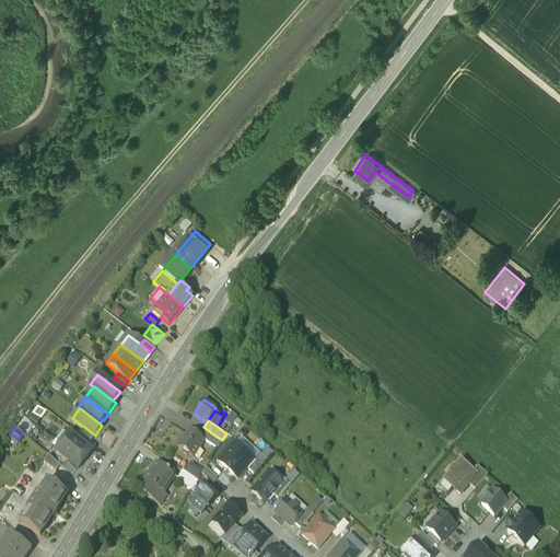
[(94,434),(84,427),(80,432),(85,436),(91,440),(94,434)]
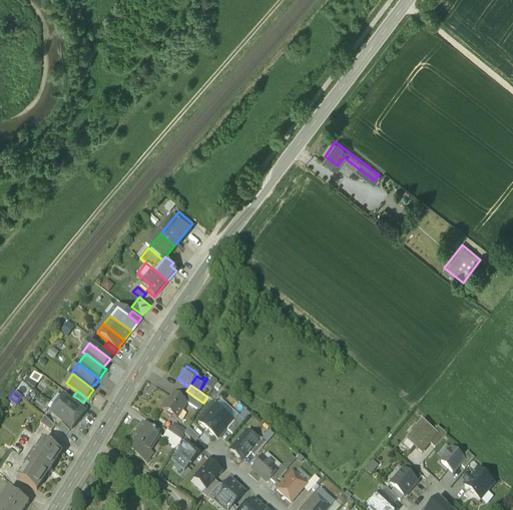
[(186,401),(173,393),(168,401),(166,400),(161,407),(176,417),(186,401)]
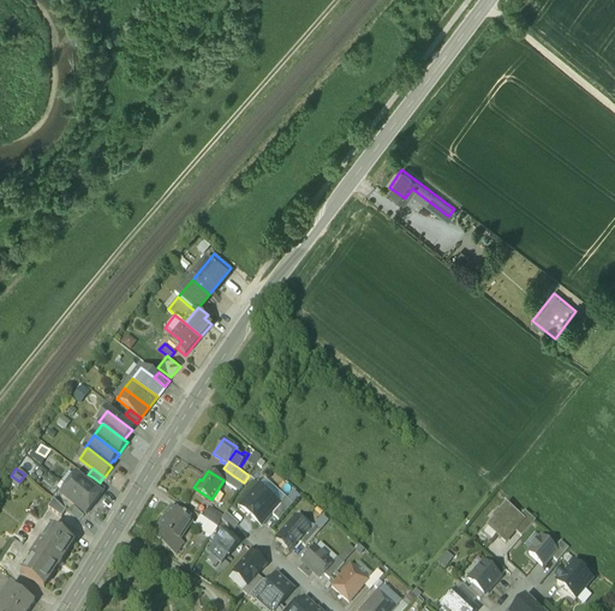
[(89,484),(76,474),(69,484),(94,503),(101,493),(101,492),(89,484)]
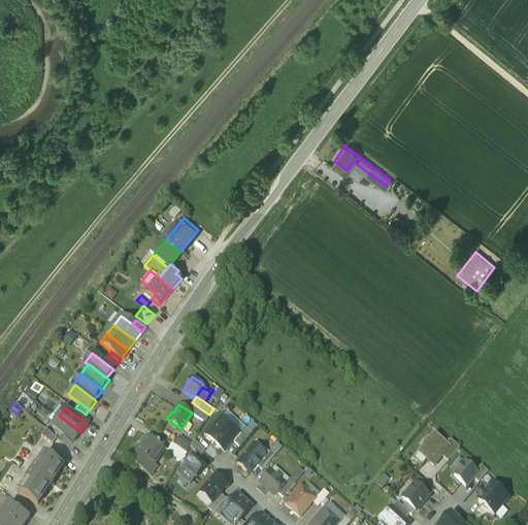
[(209,415),(200,408),(197,413),(206,419),(209,415)]
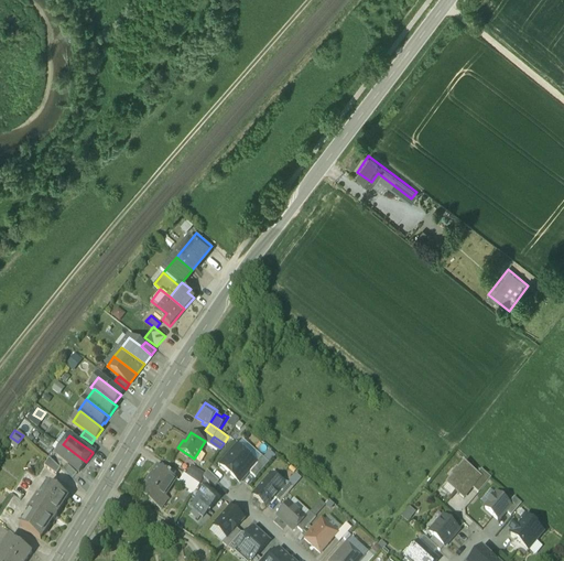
[(91,443),(86,439),(82,444),(93,452),(96,448),(91,443)]
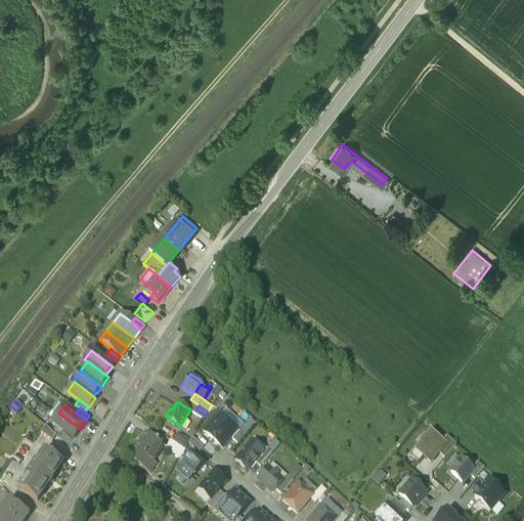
[(80,429),(58,413),(52,421),(73,437),(80,429)]
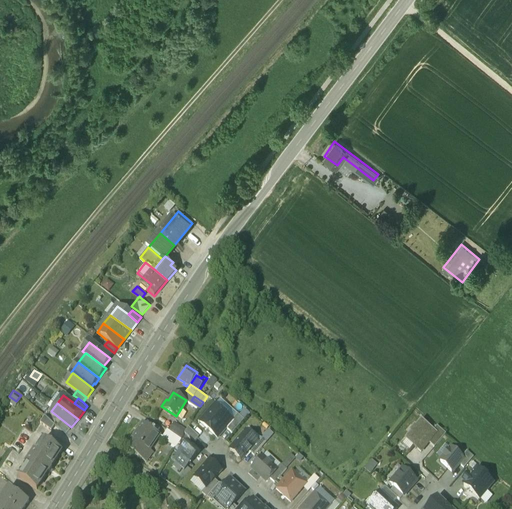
[(214,403),(199,420),(217,435),(226,426),(232,419),(232,418),(214,403)]
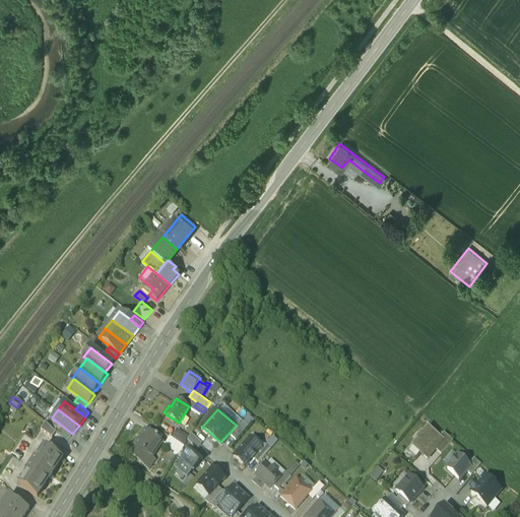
[(241,418),(236,425),(236,426),(230,433),(236,438),(248,425),(241,418)]
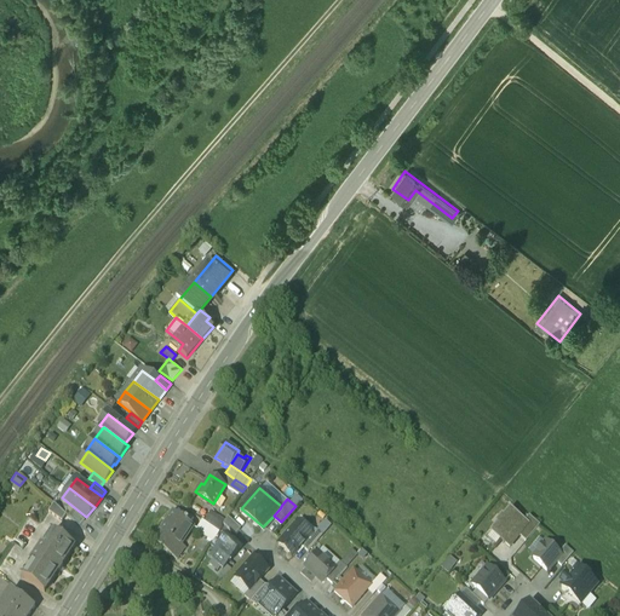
[(65,511),(53,500),(49,508),(62,517),(65,511)]
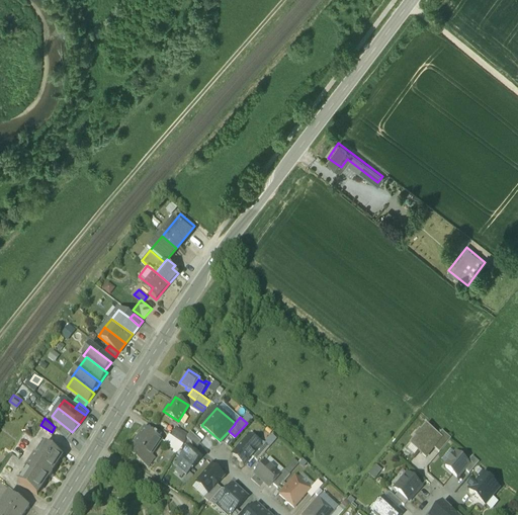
[(421,429),(419,427),(415,433),(416,434),(411,441),(425,453),(433,443),(440,434),(437,432),(426,422),(421,429)]
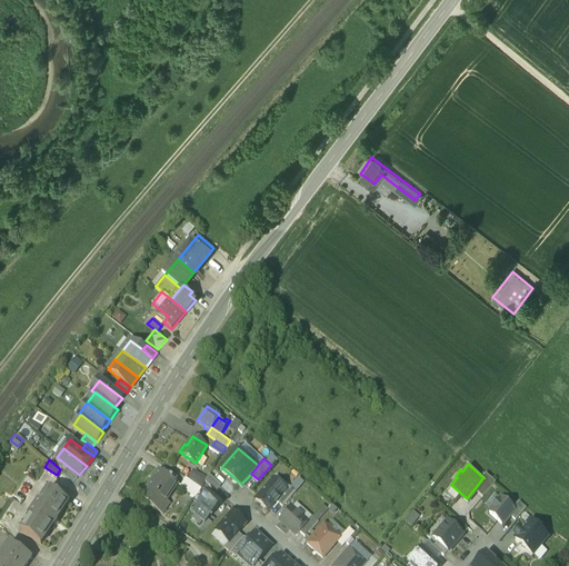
[(78,476),(68,467),(63,472),(73,480),(78,476)]
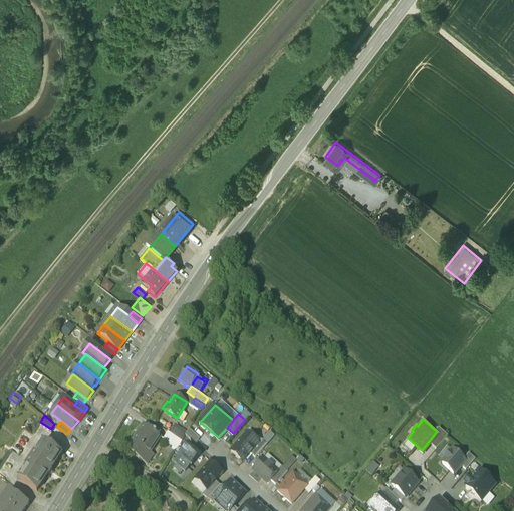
[(174,422),(169,430),(182,439),(187,431),(174,422)]
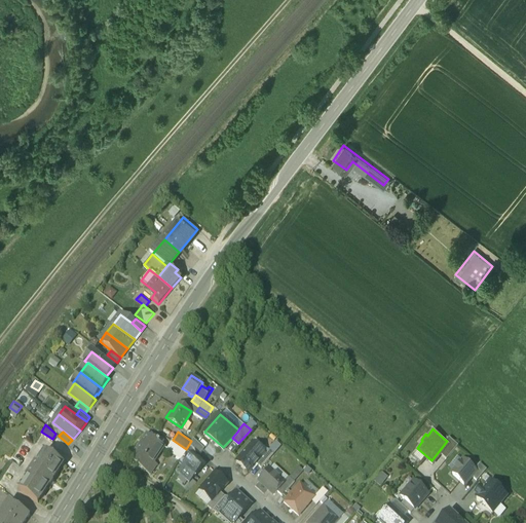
[(146,434),(129,458),(146,470),(163,445),(146,434)]
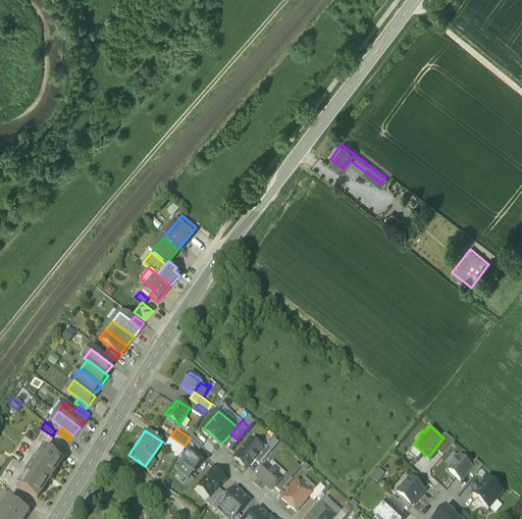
[(445,430),(440,435),(444,437),(436,447),(442,452),(454,437),(445,430)]
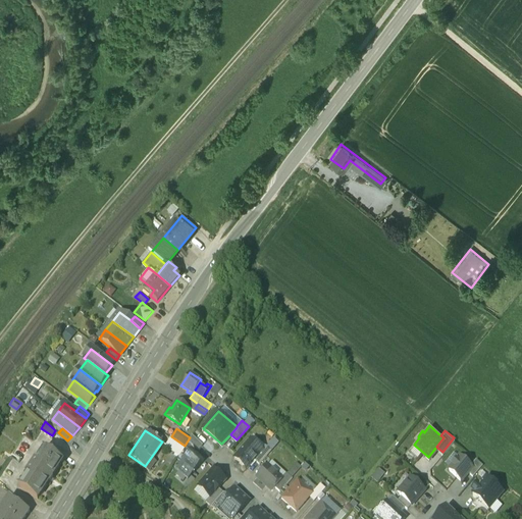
[(192,434),(189,440),(199,449),(203,444),(192,434)]
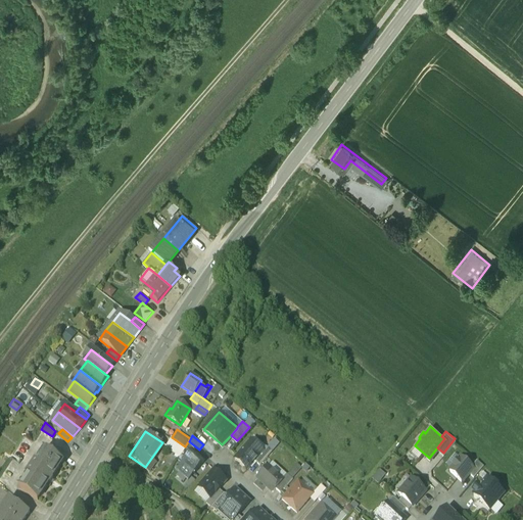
[(276,448),(280,438),(274,435),(270,445),(276,448)]
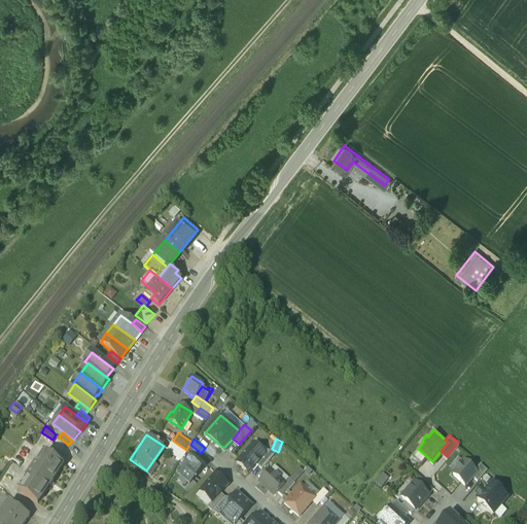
[(186,450),(173,441),(168,448),(181,457),(186,450)]
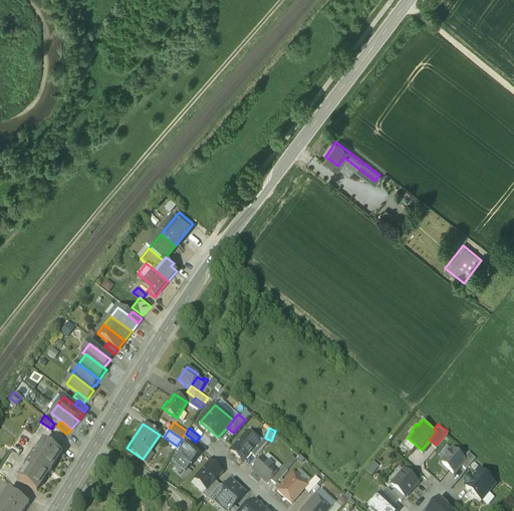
[(246,432),(231,449),(243,460),(250,451),(258,442),(246,432)]
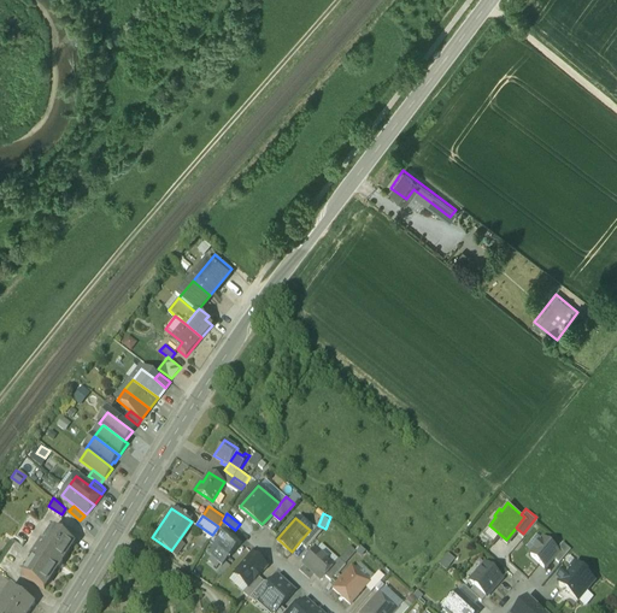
[(310,530),(300,541),(306,547),(321,531),(315,525),(310,530)]
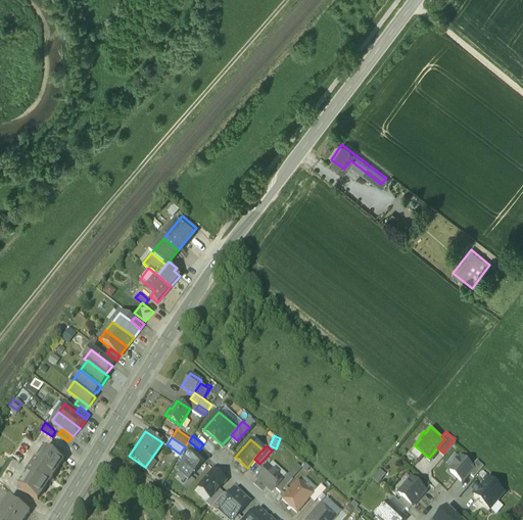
[(44,446),(18,485),(37,499),(49,481),(50,482),(53,477),(52,476),(63,460),(44,446)]
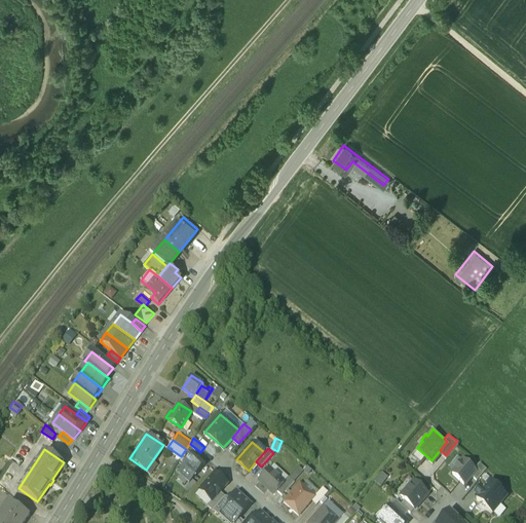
[(177,471),(189,481),(205,462),(193,452),(177,471)]
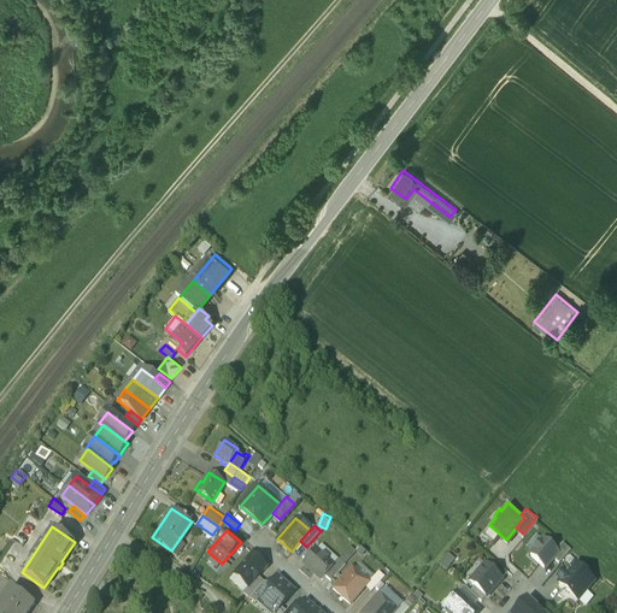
[(544,532),(529,549),(545,563),(553,553),(559,546),(557,544),(544,532)]
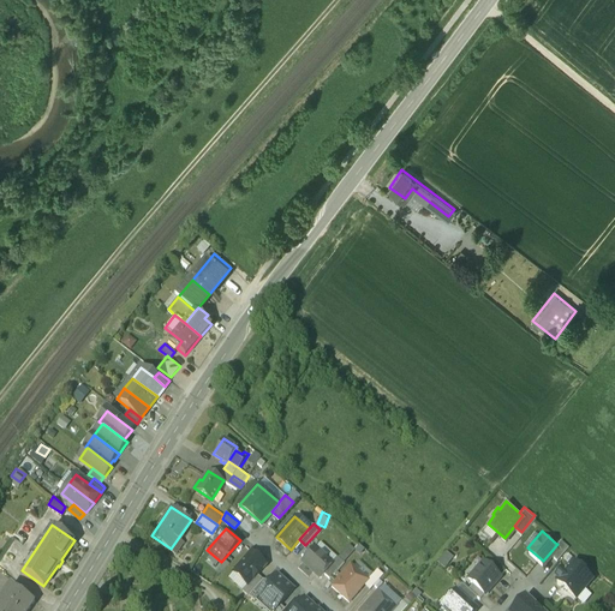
[(557,544),(551,551),(557,556),(568,543),(560,535),(555,543),(557,544)]
